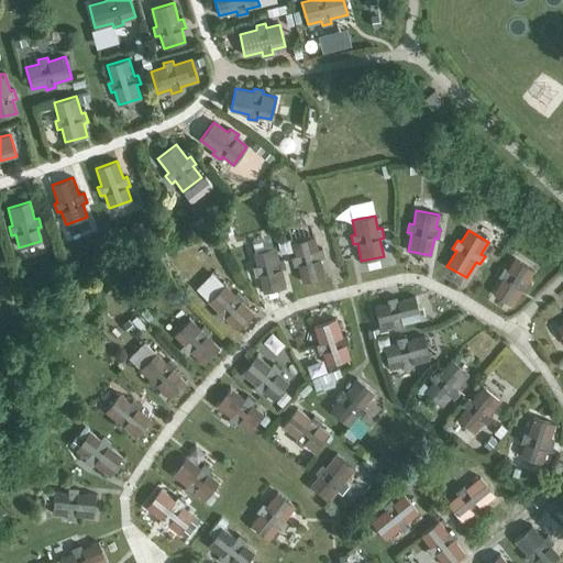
[(298,265),(302,283),(324,276),(320,258),(323,257),(321,249),(317,250),(313,236),(291,242),(295,255),(291,256),(294,266),(298,265)]
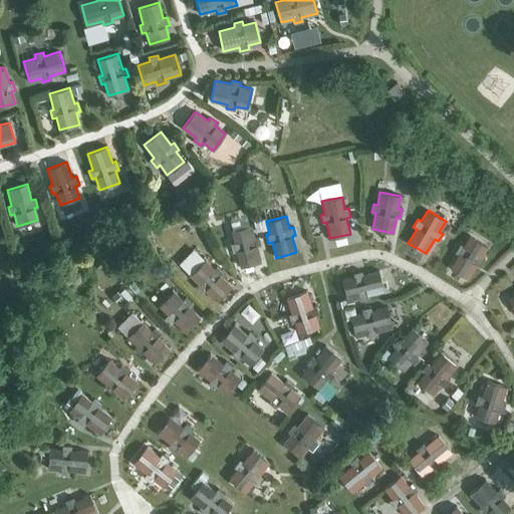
[(236,251),(240,267),(261,262),(256,246),(260,245),(258,236),(254,237),(251,225),(231,230),(234,242),(230,243),(233,252),(236,251)]
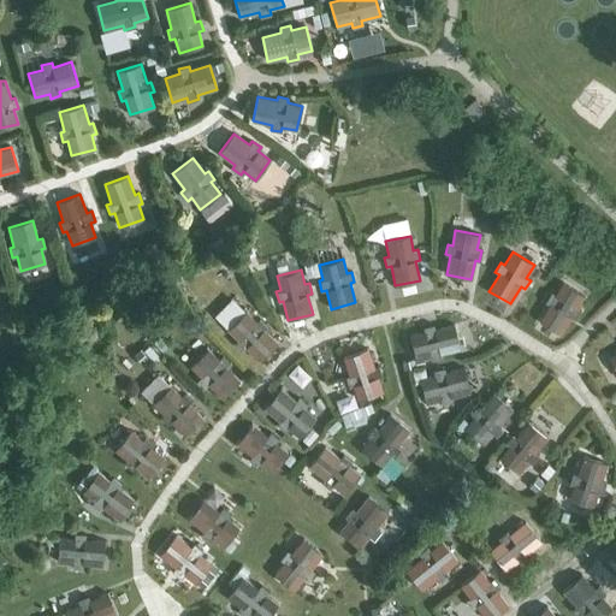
[(539,321),(561,335),(570,318),(575,320),(580,311),(576,308),(584,295),(563,283),(555,295),(551,292),(545,302),(550,304),(539,321)]
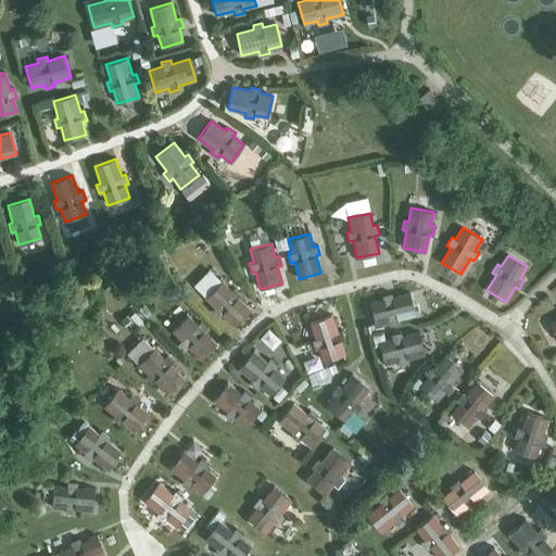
[(222,314),(235,326),(251,310),(238,298),(241,294),(234,288),(231,291),(222,281),(205,298),(215,307),(212,310),(219,317),(222,314)]
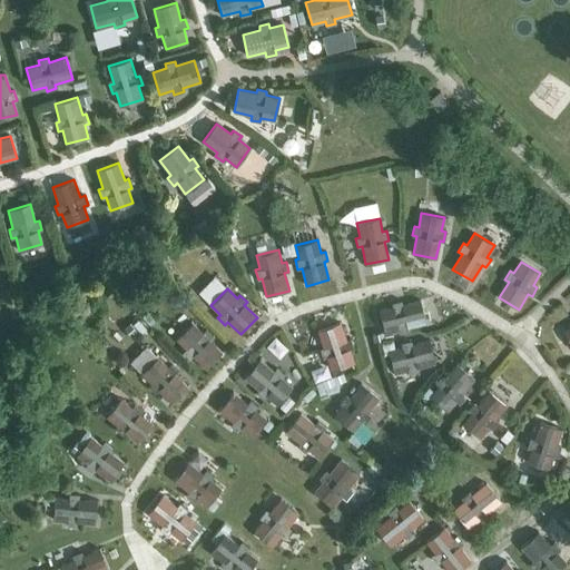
[(384,333),(399,330),(399,334),(409,332),(408,327),(425,323),(420,301),(402,305),(401,301),(392,303),(393,307),(379,311),(384,333)]
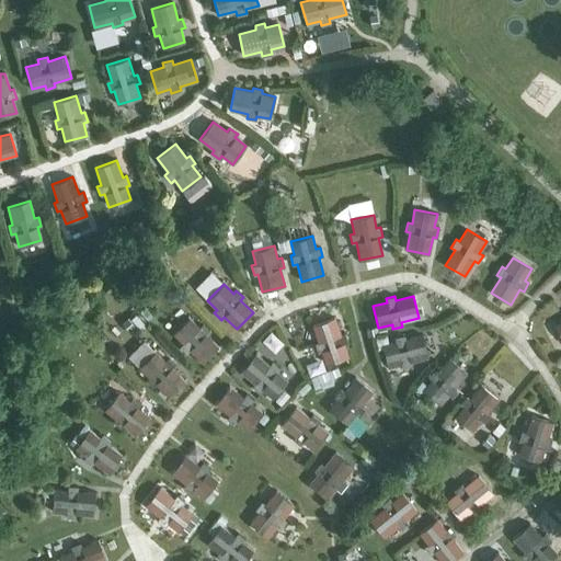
[(183,343),(180,346),(186,353),(190,351),(202,363),(218,347),(206,334),(208,331),(202,324),(198,328),(190,318),(173,334),(183,343)]
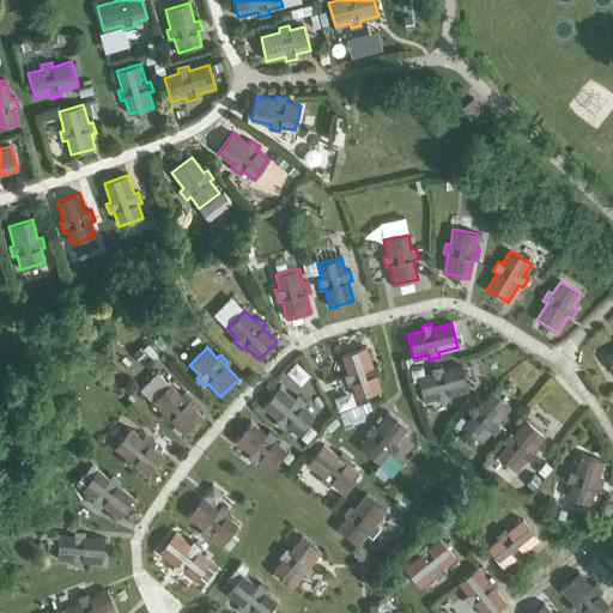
[(349,374),(344,375),(347,386),(352,383),(357,398),(380,389),(375,375),(380,374),(376,364),(371,365),(365,347),(341,354),(349,374)]
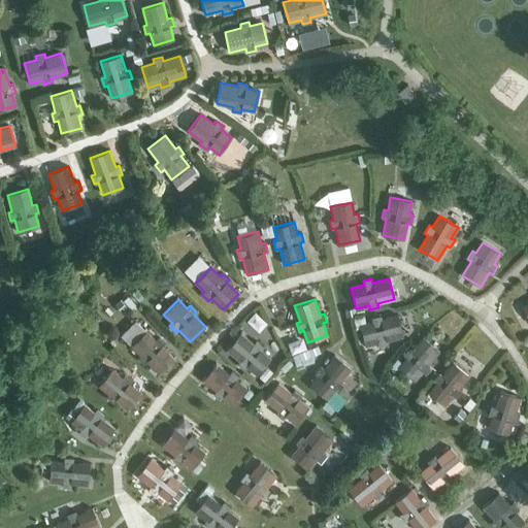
[(365,345),(377,342),(378,347),(388,344),(387,340),(403,336),(398,316),(382,320),(381,316),(371,318),(372,322),(360,325),(365,345)]
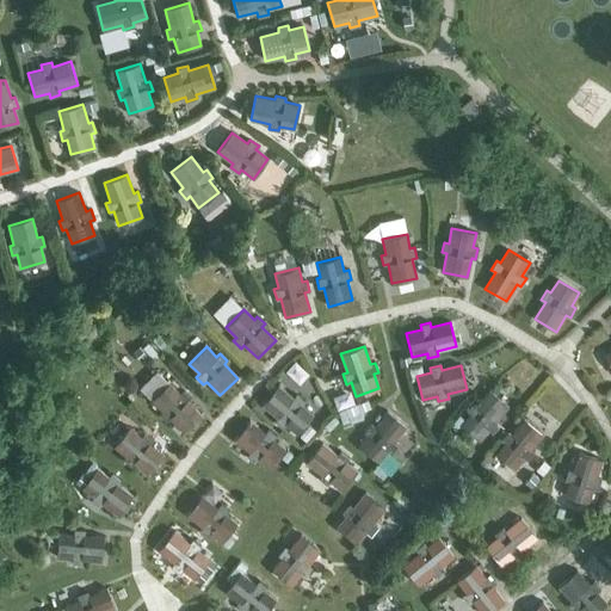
[(162,411),(159,414),(166,421),(170,419),(183,432),(201,414),(187,401),(190,397),(183,390),(179,394),(170,383),(152,400),(162,411)]
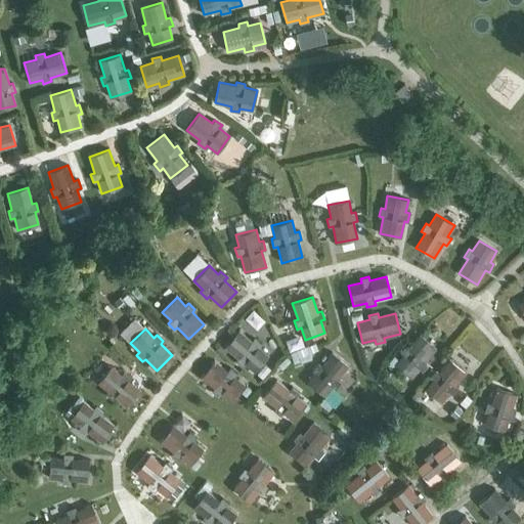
[(237,358),(235,361),(242,366),(245,363),(255,372),(268,355),(258,347),(261,344),(254,339),(252,342),(238,331),(225,347),(237,358)]
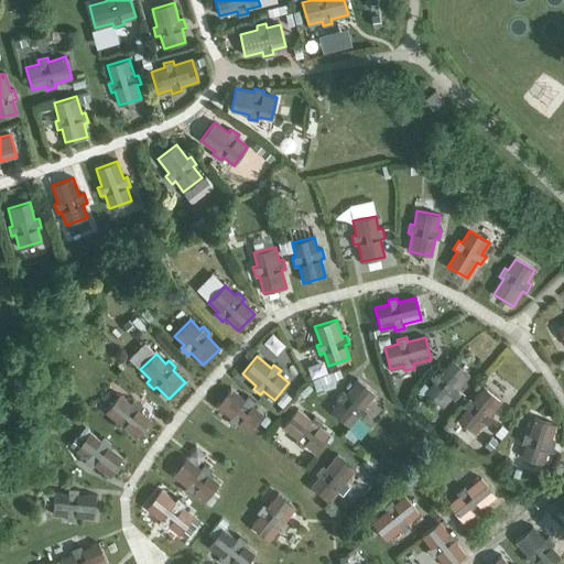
[(440,375),(436,371),(431,379),(434,382),(425,392),(443,408),(452,397),(455,399),(461,392),(457,389),(469,375),(452,360),(440,375)]
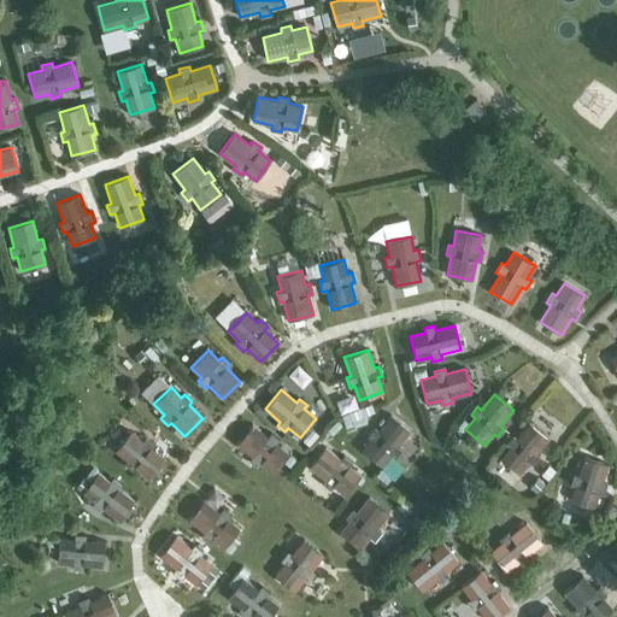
[(350,422),(359,429),(365,422),(339,403),(323,425),(339,436),(350,422)]
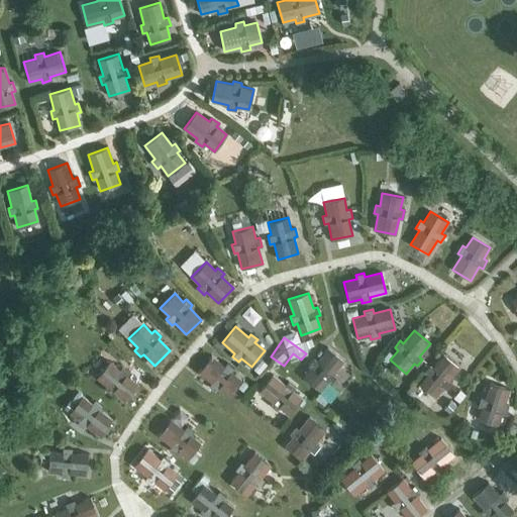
[(316,360),(313,357),(308,365),(311,368),(303,377),(319,391),(327,381),(330,383),(335,377),(332,374),(343,362),(327,347),(316,360)]
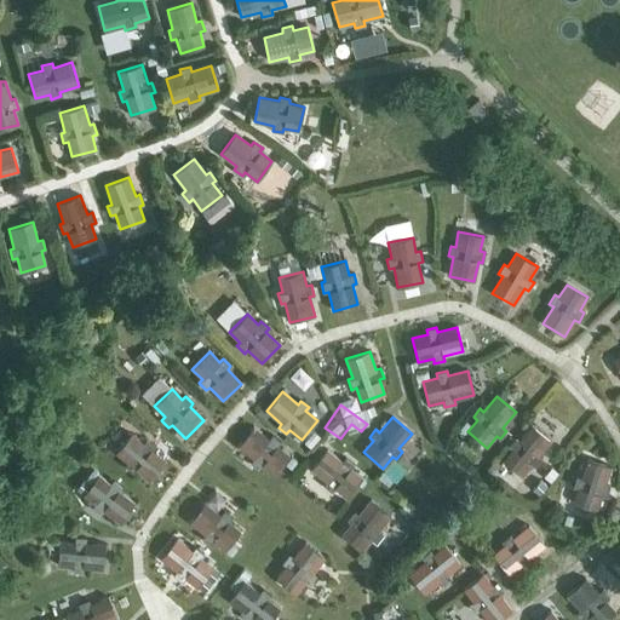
[(512,449),(503,460),(522,476),(532,465),(535,468),(541,459),(538,457),(551,441),(532,425),(518,441),(515,437),(509,446),(512,449)]
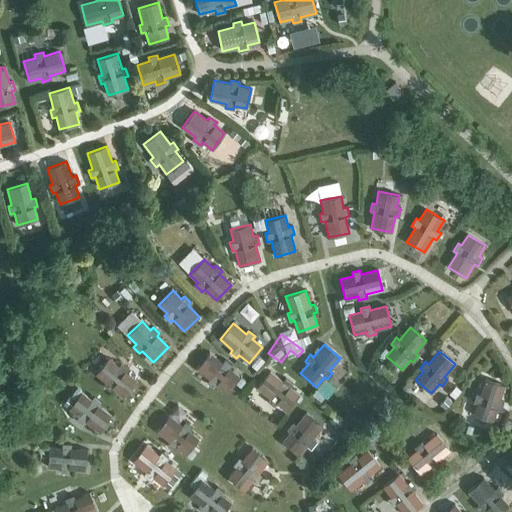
[(196,369),(209,379),(207,382),(214,387),(216,384),(226,392),(239,376),(229,368),(231,365),(224,359),(222,362),(209,352),(196,369)]
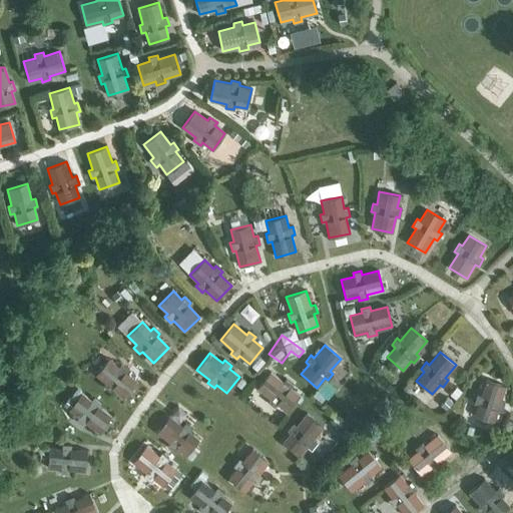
[(95,375),(105,383),(103,386),(109,392),(112,388),(125,399),(138,383),(125,372),(127,369),(121,364),(118,367),(108,359),(95,375)]
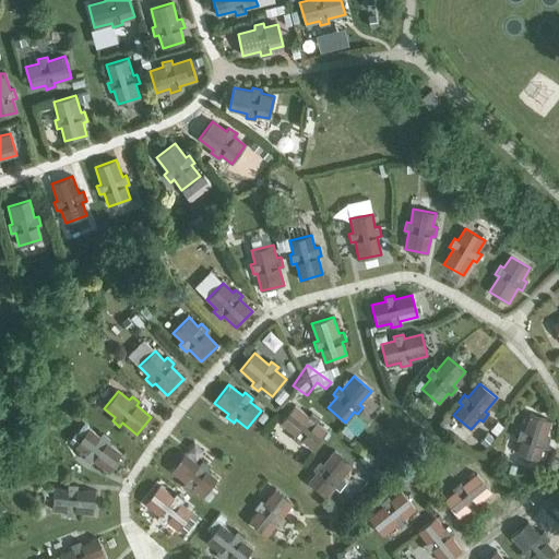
[(294,433),(290,437),(298,442),(301,439),(311,448),(325,430),(316,421),(318,418),(311,413),(308,416),(294,404),(280,421),(294,433)]
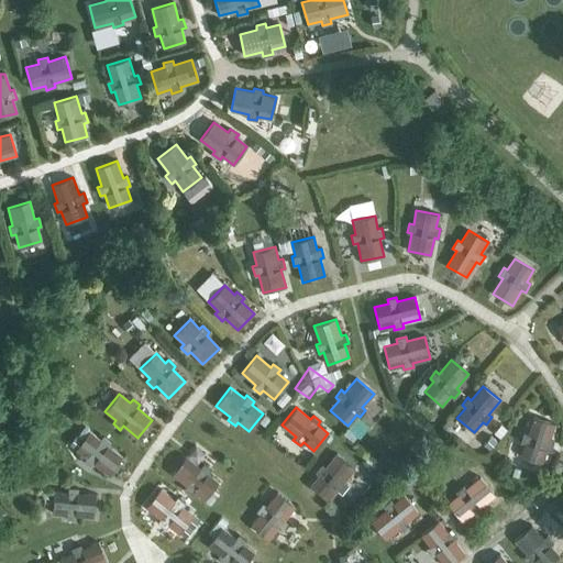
[(527,433),(523,432),(520,442),(525,443),(520,456),(542,463),(547,450),(550,451),(553,442),(549,441),(554,423),(532,417),(527,433)]
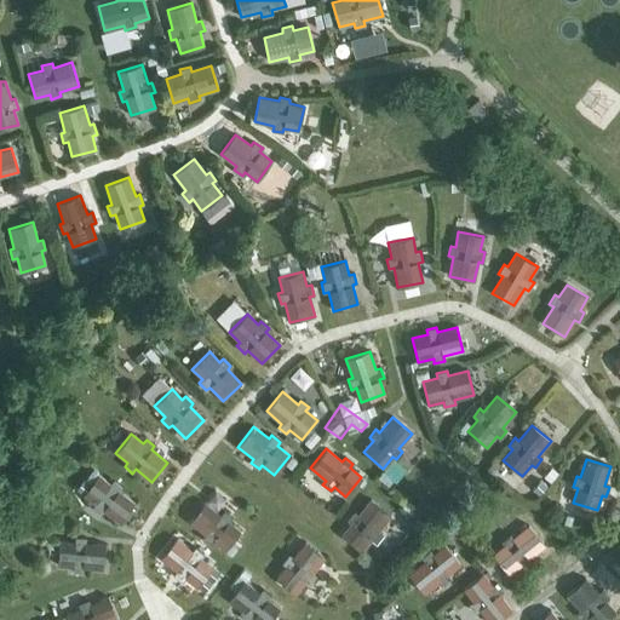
[(95,504),(92,507),(101,515),(103,511),(119,523),(135,503),(119,491),(121,487),(113,481),(110,484),(98,475),(82,494),(95,504)]
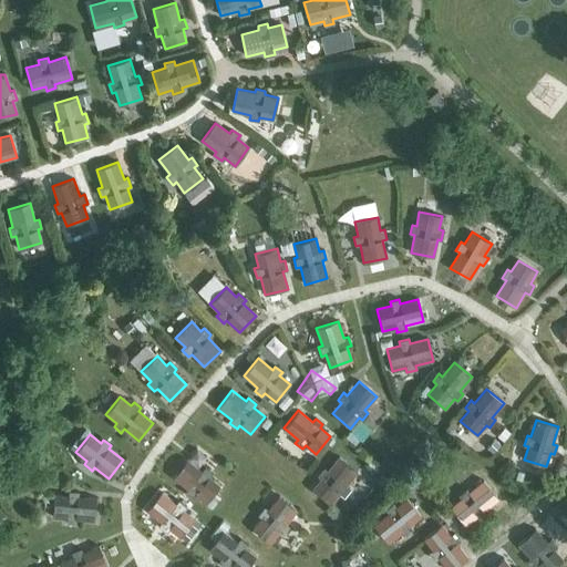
[(330,467),(327,465),(321,473),(325,475),(312,490),(330,504),(342,490),(346,493),(351,485),(348,482),(357,472),(339,457),(330,467)]
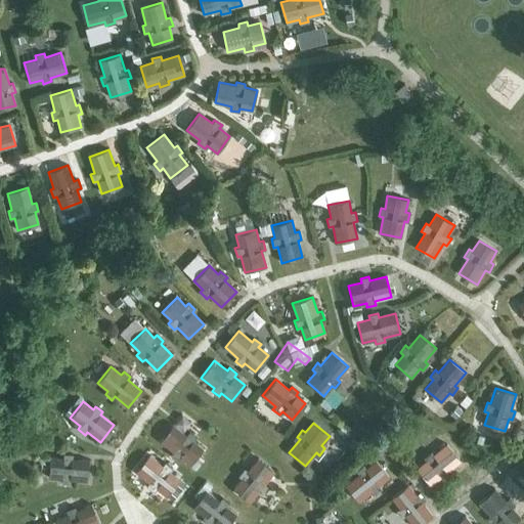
[(160,441),(173,452),(171,455),(178,461),(180,457),(190,466),(204,448),(193,441),(195,438),(188,432),(186,435),(173,425),(160,441)]
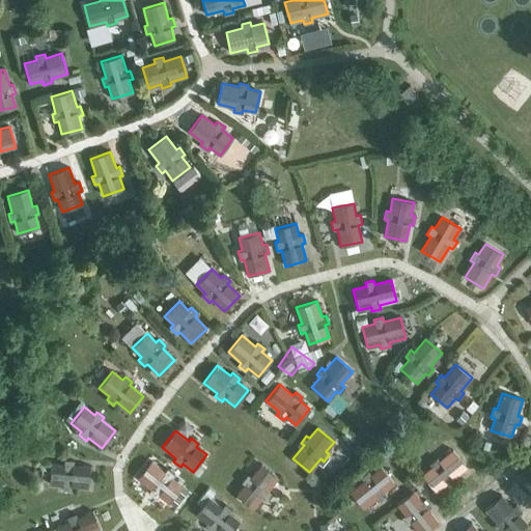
[(422,475),(436,492),(446,483),(448,486),(455,480),(453,477),(466,467),(452,450),(439,460),(437,457),(429,464),(432,467),(422,475)]
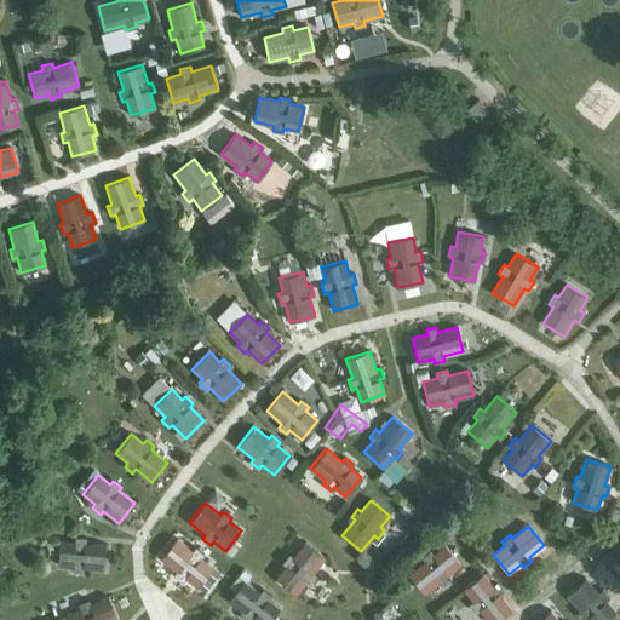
[(57,566),(73,567),(72,572),(82,573),(84,568),(103,569),(105,545),(85,543),(86,538),(75,538),(75,543),(59,541),(57,566)]
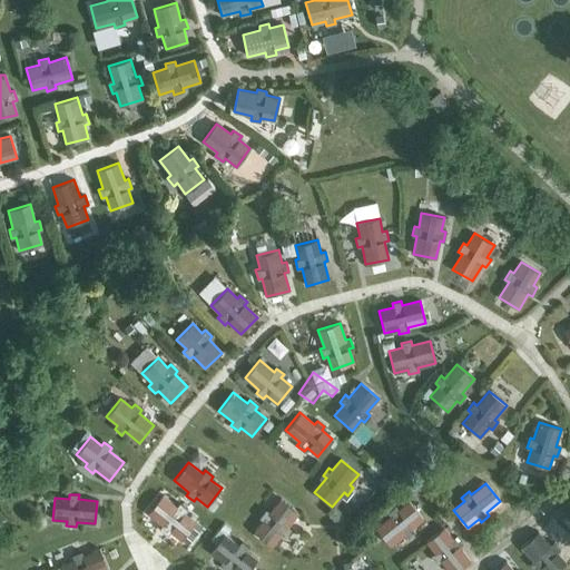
[(148,513),(163,524),(159,528),(167,534),(170,531),(180,540),(195,521),(184,513),(187,510),(179,503),(177,507),(163,495),(148,513)]
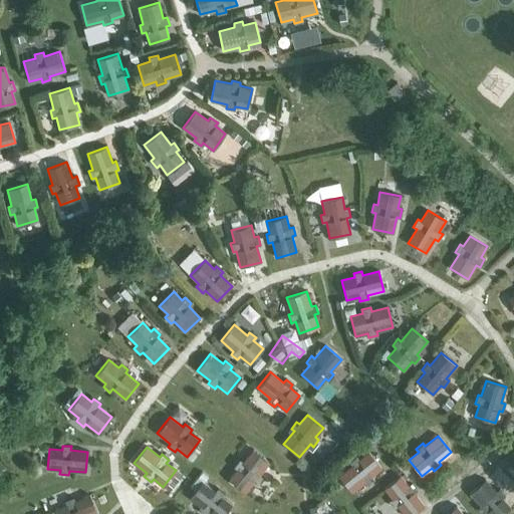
[(243,462),(239,460),(234,467),(237,469),(229,479),(246,492),(253,482),(256,484),(262,478),(259,475),(269,462),(253,449),(243,462)]
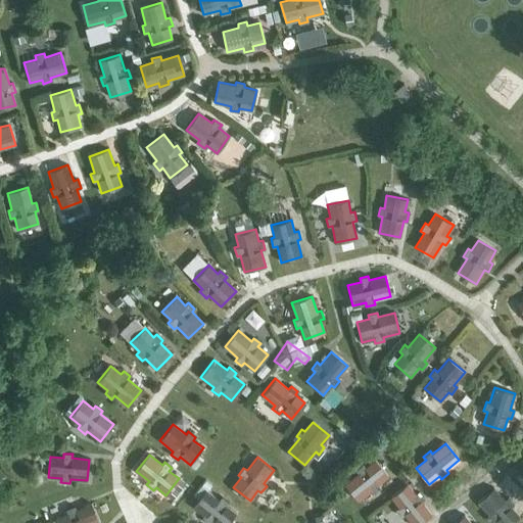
[(345,483),(359,501),(372,490),(374,493),(381,488),(379,485),(389,477),(376,461),(366,468),(364,465),(357,470),(359,474),(345,483)]
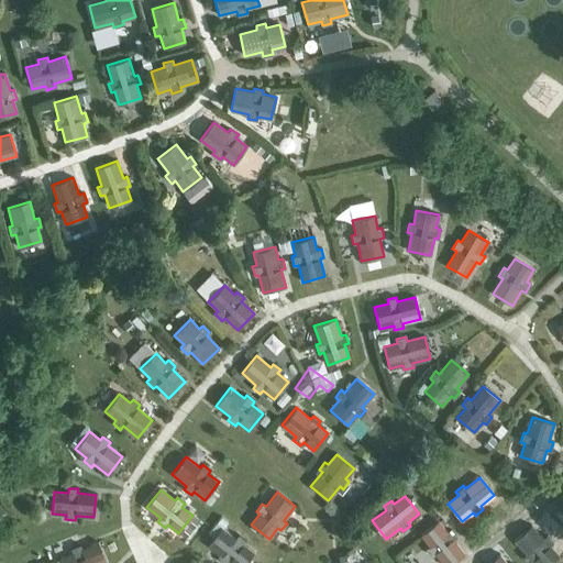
[(452,562),(464,553),(453,540),(456,537),(451,529),(448,532),(439,521),(420,536),(429,547),(426,549),(432,556),(435,554),(442,562),(452,562)]
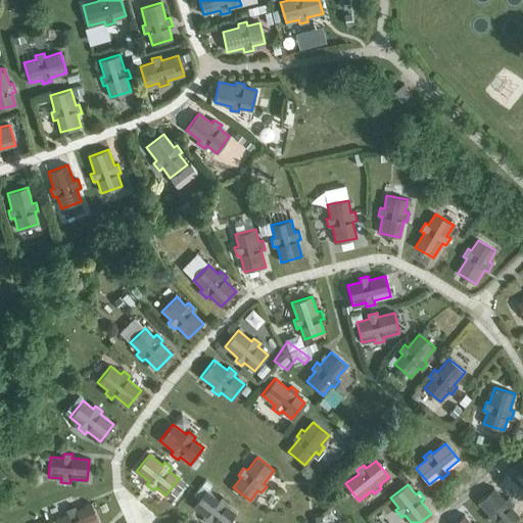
[(488,515),(486,517),(490,522),(492,522),(494,521),(495,522),(511,522),(519,516),(511,507),(514,505),(508,497),(505,501),(493,488),(477,502),(488,515)]
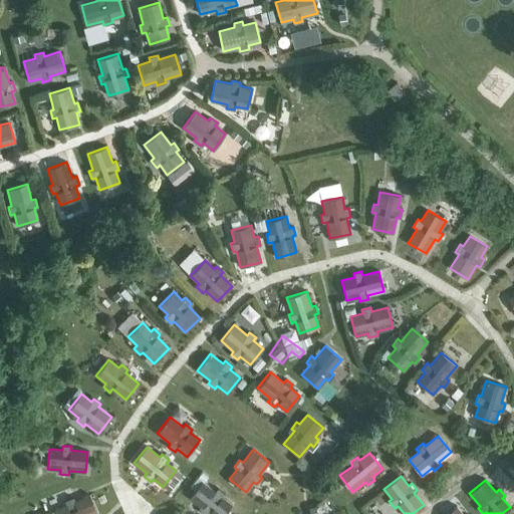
[(189,498),(202,508),(200,511),(204,513),(208,513),(210,513),(224,513),(232,504),(222,497),(225,494),(218,488),(215,491),(202,481),(189,498)]
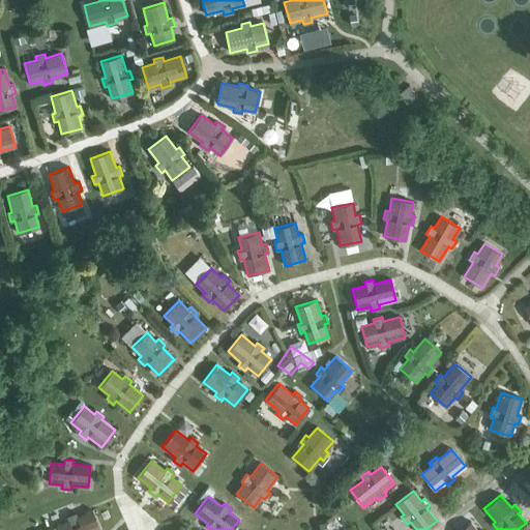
[(56,525),(58,529),(99,529),(92,510),(77,517),(76,512),(66,517),(68,520),(56,525)]
